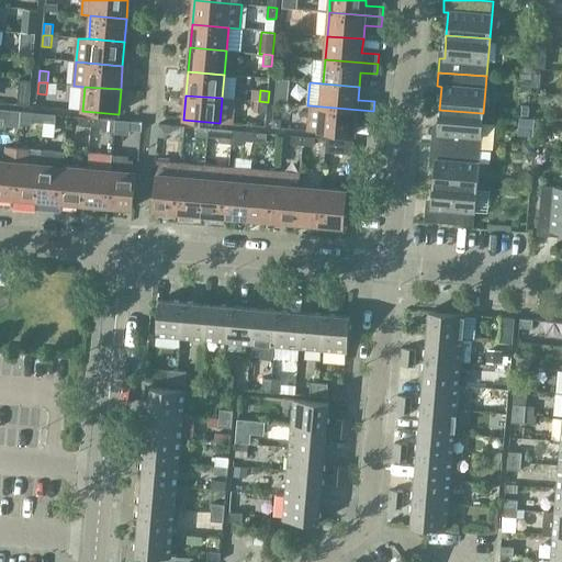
[(258,113),(267,114),(268,102),(259,101),(258,113)]
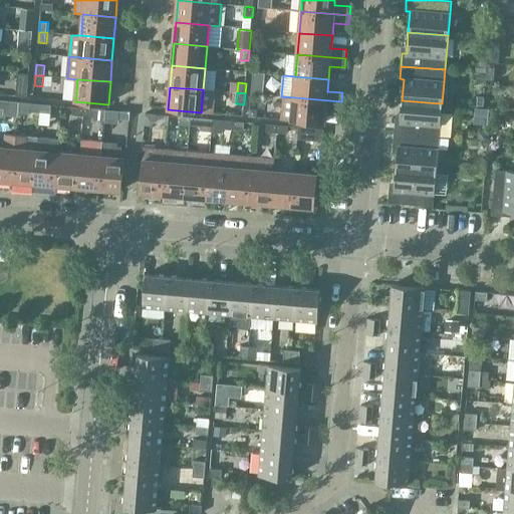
[(341,101),(283,96),(281,119),(324,123),(325,109),(341,110),(341,101)]
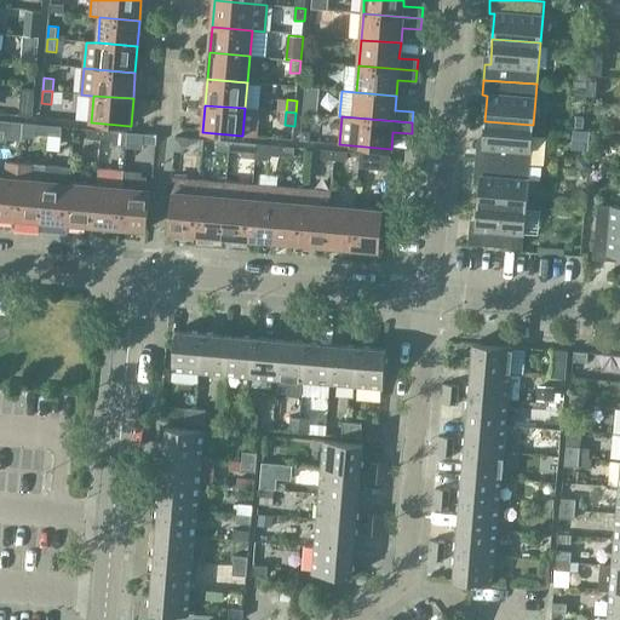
[(0,121),(0,136),(9,137),(10,122),(0,121)]
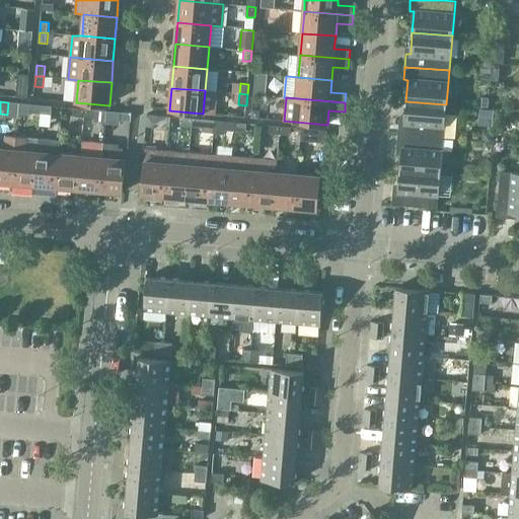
[(446,104),(405,101),(404,123),(399,122),(398,135),(443,139),(446,104)]
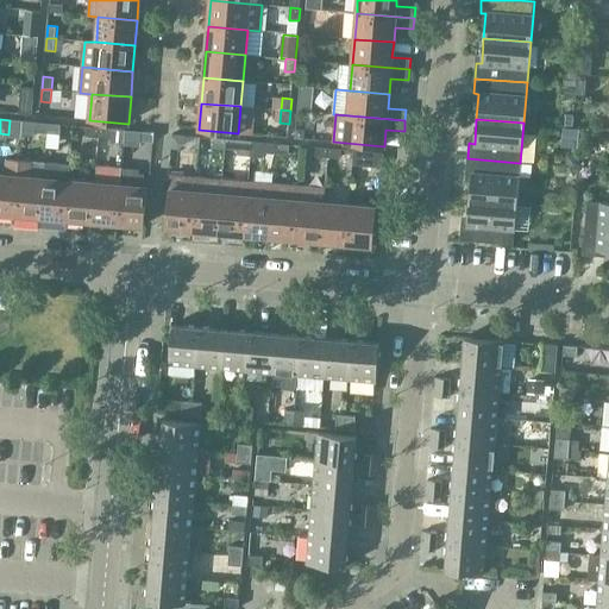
[(35,137),(48,138),(49,124),(36,123),(35,137)]
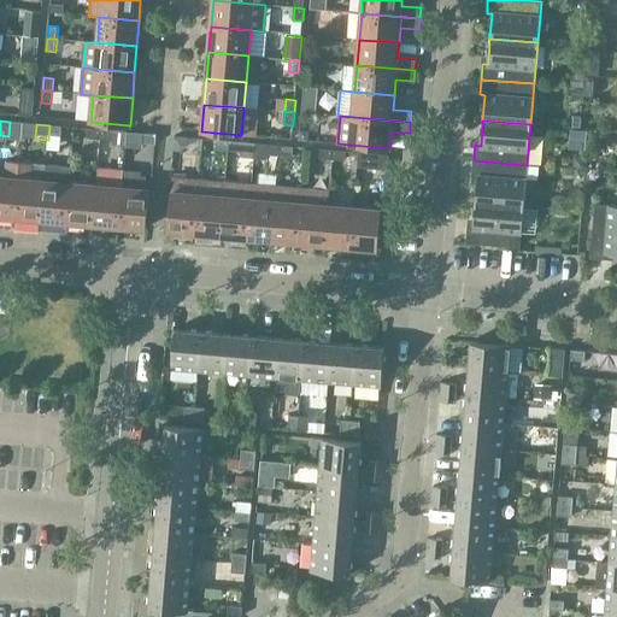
[(50,125),(48,140),(60,141),(62,127),(50,125)]
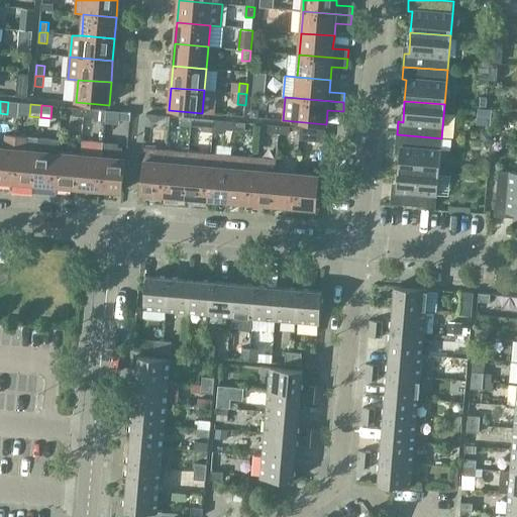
[(73,120),(84,121),(85,109),(74,108),(73,120)]
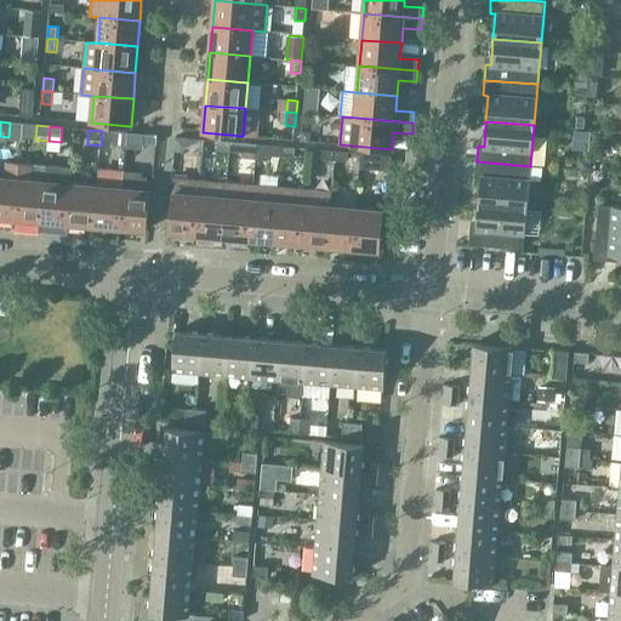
[(102,131),(101,146),(113,146),(114,131),(102,131)]
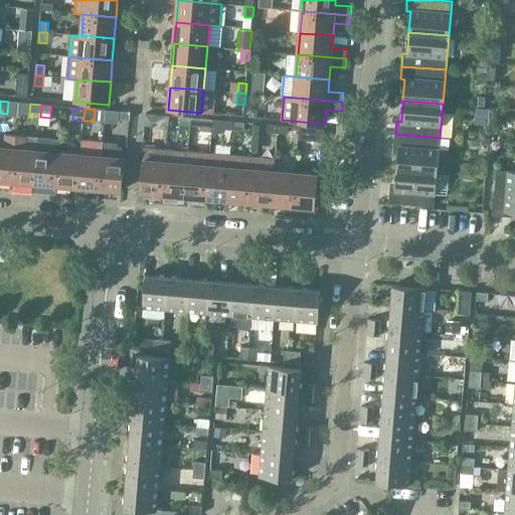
[(119,124),(130,125),(131,113),(120,112),(119,124)]
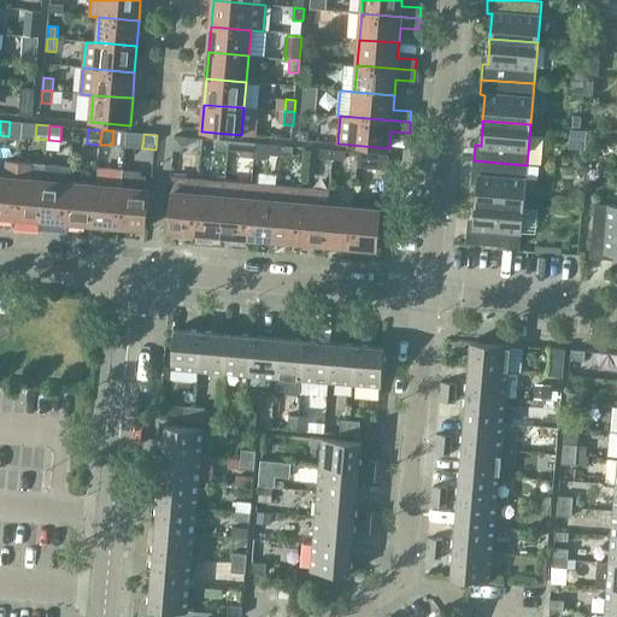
[(174,136),(172,151),(187,152),(188,137),(174,136)]
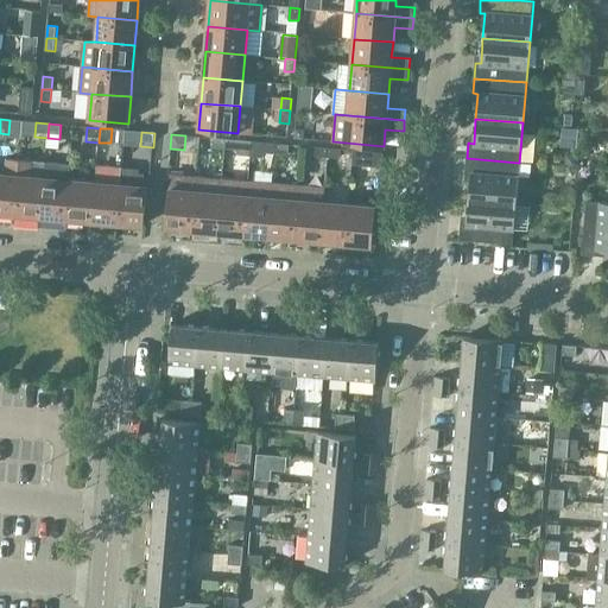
[(213,152),(223,153),(225,139),(214,138),(213,152)]
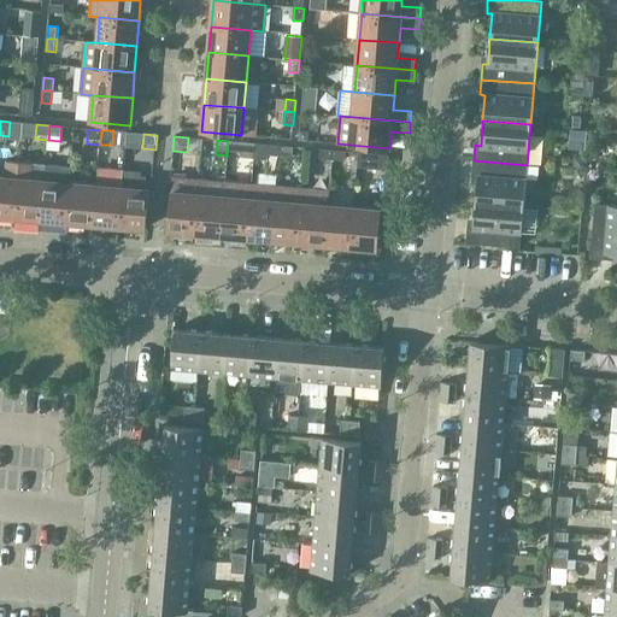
[(228,141),(227,156),(239,157),(240,142),(228,141)]
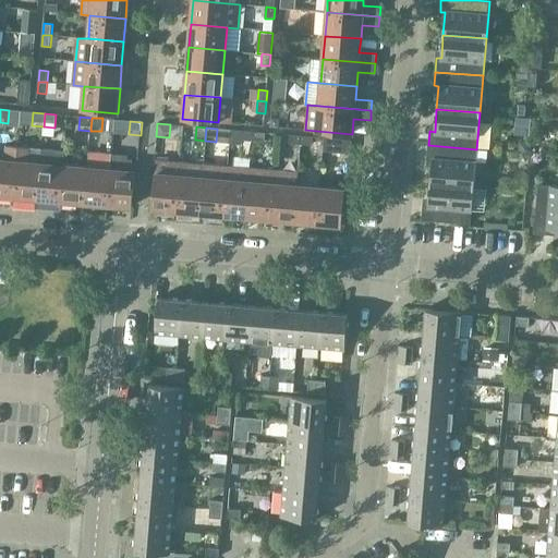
[(242,144),(253,145),(254,132),(243,131),(242,144)]
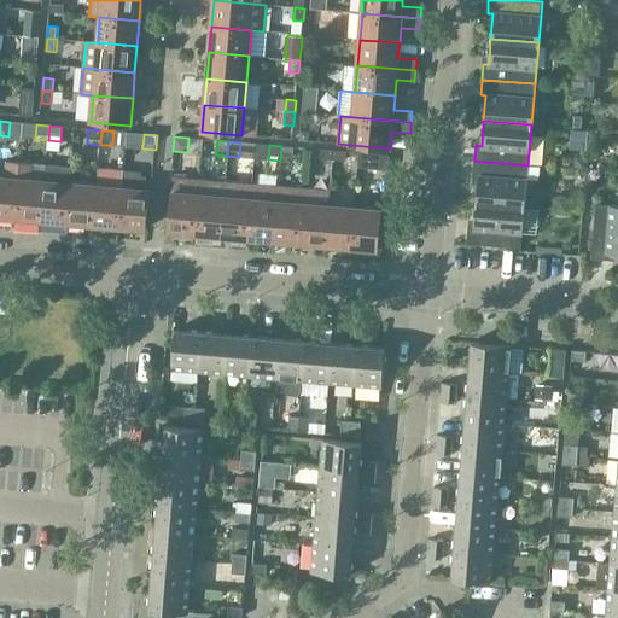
[(281,146),(280,161),(293,162),(295,147),(281,146)]
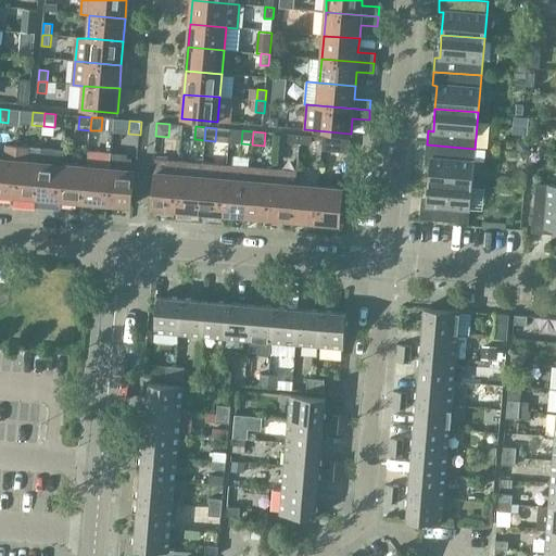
[(288,148),(299,149),(300,136),(289,135),(288,148)]
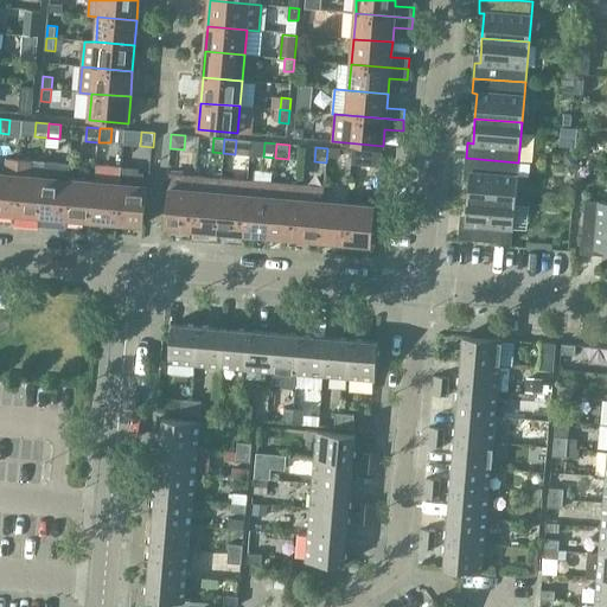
[(327,148),(326,163),(339,164),(340,149),(327,148)]
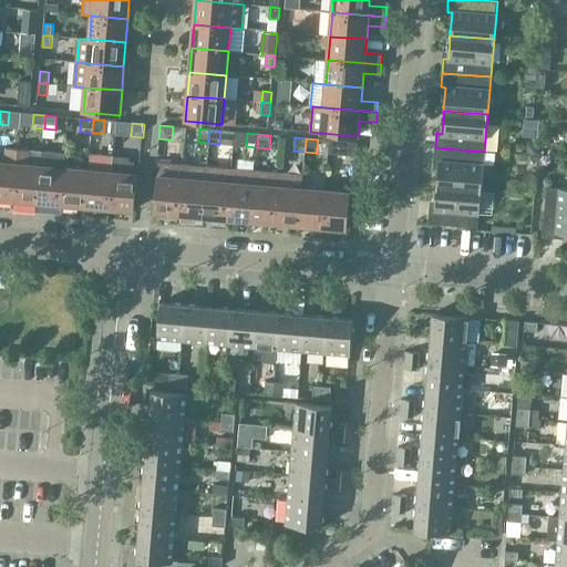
[(329,154),(356,156),(357,143),(330,141),(329,154)]
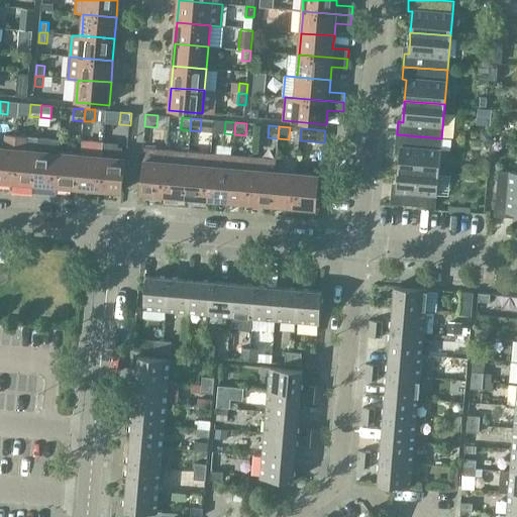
[(441,138),(397,134),(396,147),(400,147),(399,169),(438,173),(441,138)]
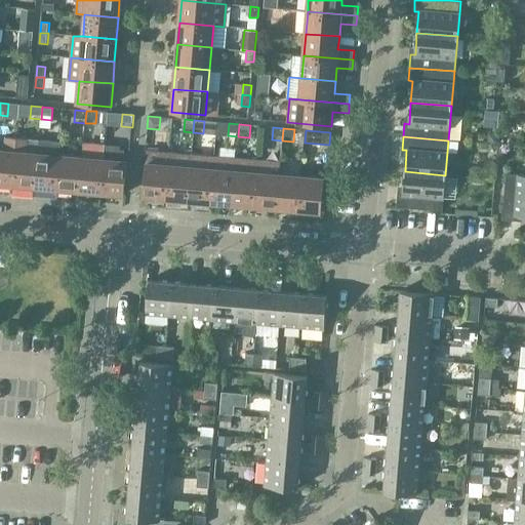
[(0,184),(13,186),(17,138),(6,137),(4,151),(0,150),(0,184)]
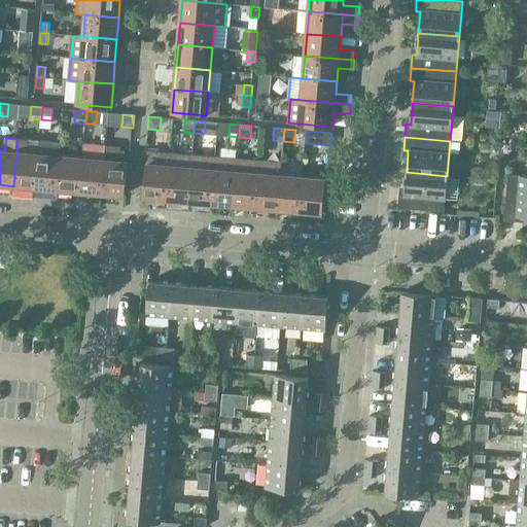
[(13,186),(35,188),(39,142),(39,141),(18,139),(13,186)]
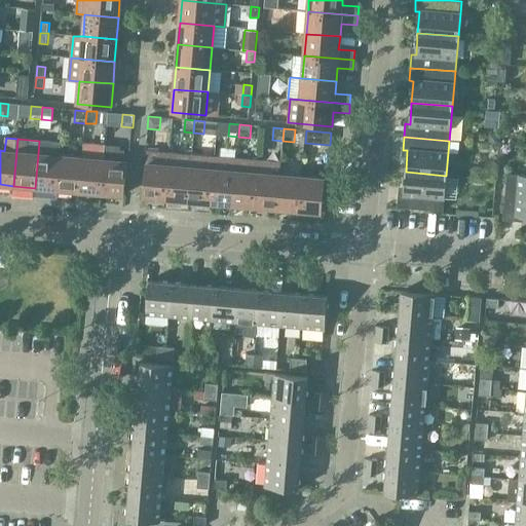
[(39,142),(35,188),(58,189),(60,156),(61,144),(39,142)]
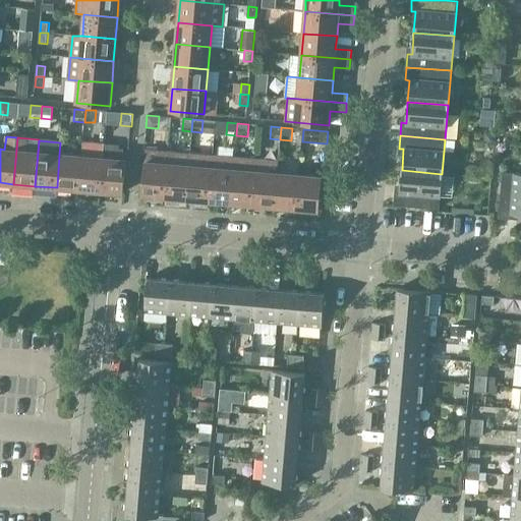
[(82,143),(81,157),(78,189),(101,191),(104,158),(105,146),(82,143)]
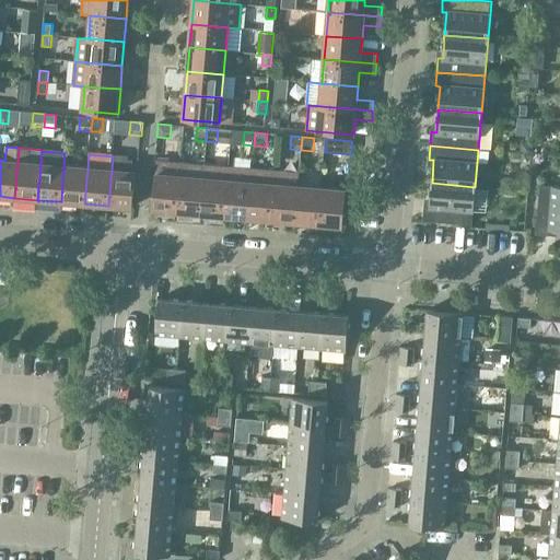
[(177,212),(181,176),(182,163),(156,161),(152,210),(177,212)]
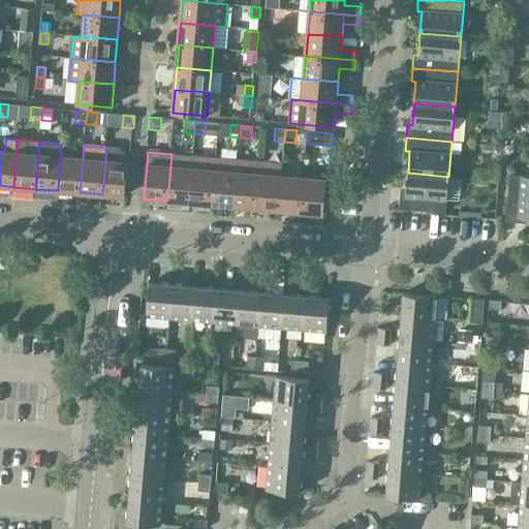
[(172,154),(170,166),(167,200),(189,203),(193,156),(172,154)]
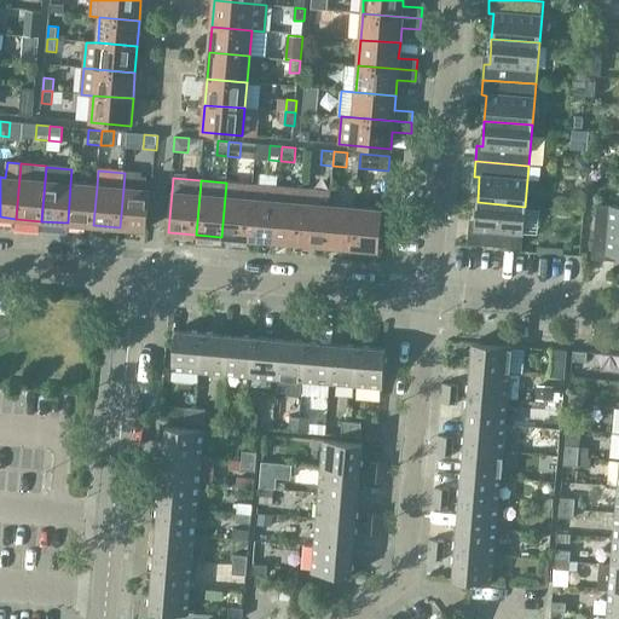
[(230,237),(230,238),(229,241),(232,246),(242,246),(248,242),(248,238),(253,185),(226,183),(221,237),(230,237)]
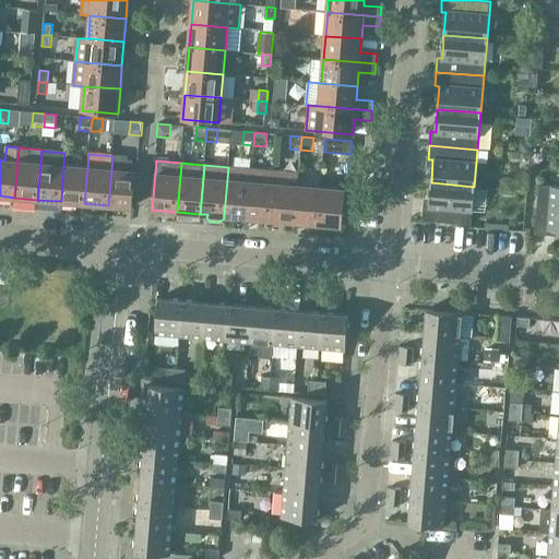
[(61,201),(84,203),(87,168),(63,166),(61,201)]
